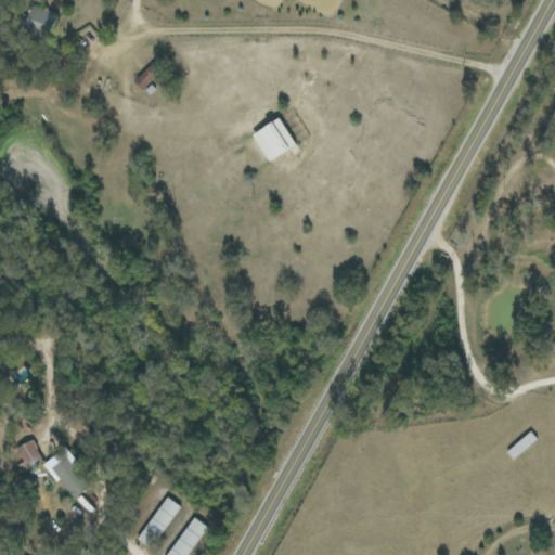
[(57,14),(34,5),(25,27),(50,37),(57,14)]
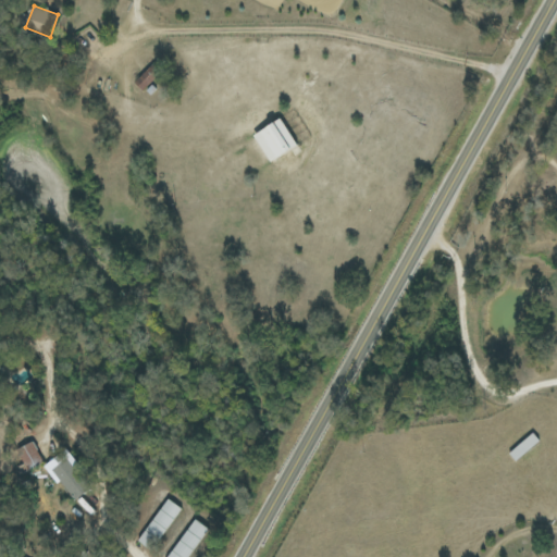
[(269,161),(297,147),(283,119),(255,133),(269,161)]
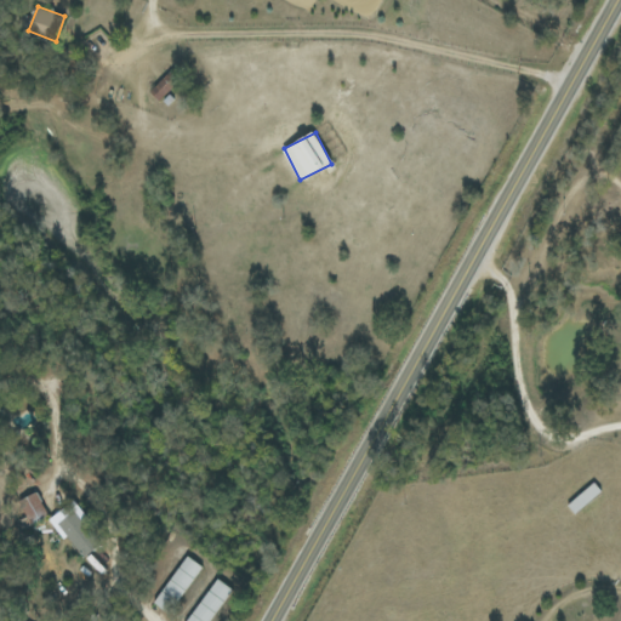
[(11,506),(22,529),(49,516),(36,493),(11,506)]
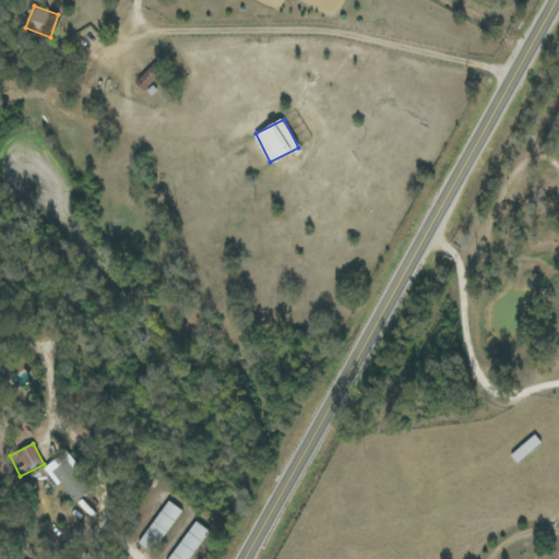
[(72,502),(88,492),(69,460),(54,470),(72,502)]
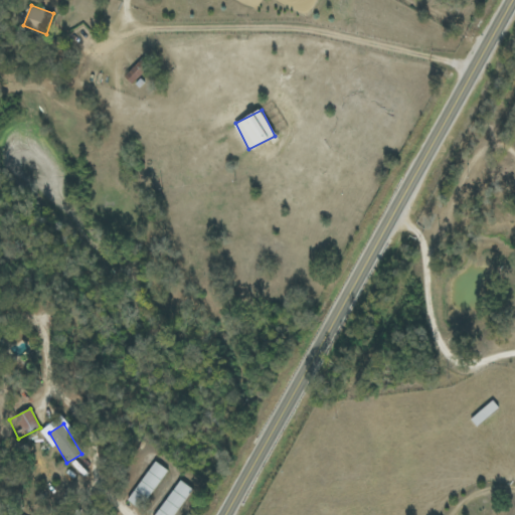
[(167,470),(155,461),(127,500),(139,509),(167,470)]
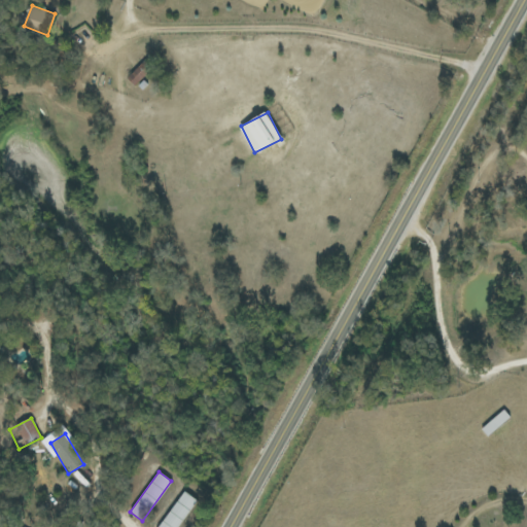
[(177,526),(197,500),(184,491),(157,526),(177,526)]
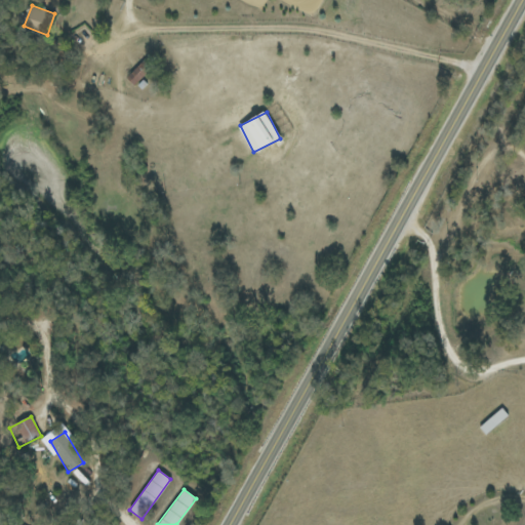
All buildings are outlined.
